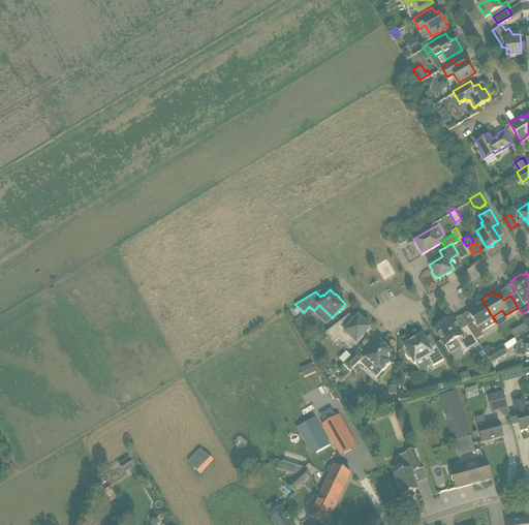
[(466,321),(477,339),(476,337),(483,333),(480,330),(495,321),(481,299),(469,306),(472,310),(468,312),(472,318),(467,321),(466,321)]
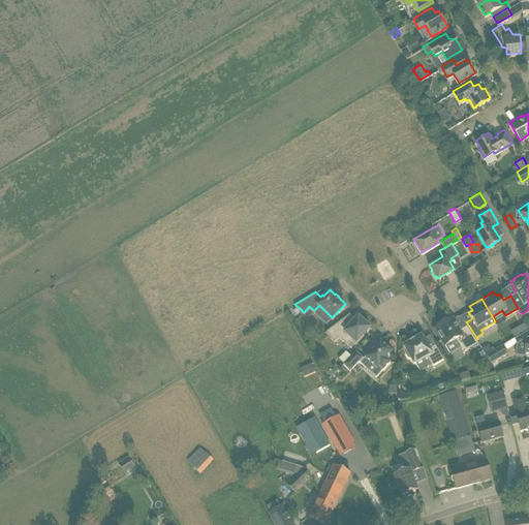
[(341,317),(325,329),(334,339),(339,335),(343,338),(351,345),(355,340),(356,340),(370,326),(358,314),(347,325),(345,323),(341,317)]
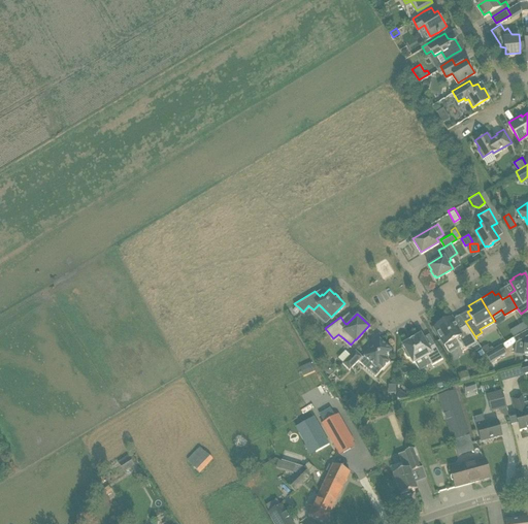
[(476,338),(465,321),(463,319),(462,319),(465,323),(458,327),(451,315),(442,320),(440,318),(435,321),(435,324),(434,325),(444,344),(456,337),(463,349),(477,340),(476,338)]
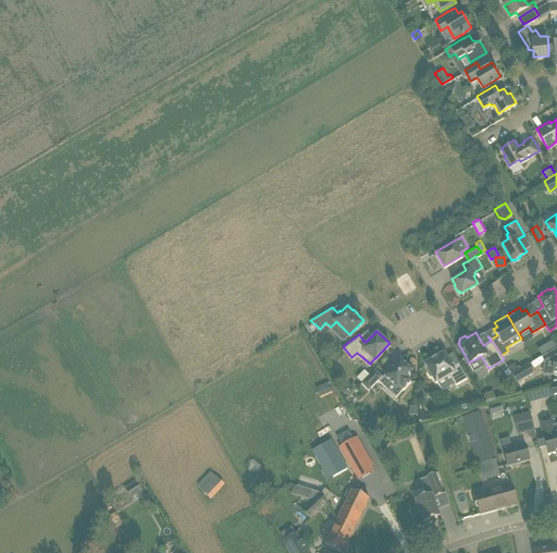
[(552,338),(544,342),(547,348),(555,344),(552,338)]
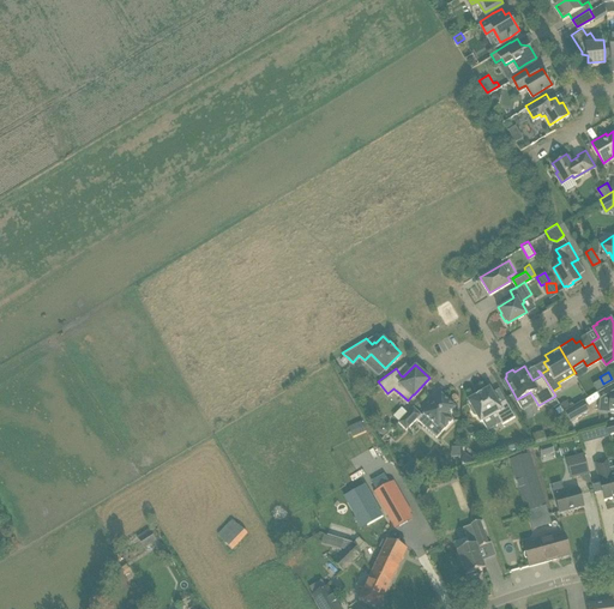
[(481,390),(480,390),(481,391),(476,393),(476,392),(475,393),(468,398),(480,418),(495,410),(503,421),(515,414),(511,408),(505,397),(498,402),(489,386),(482,390),(481,390)]
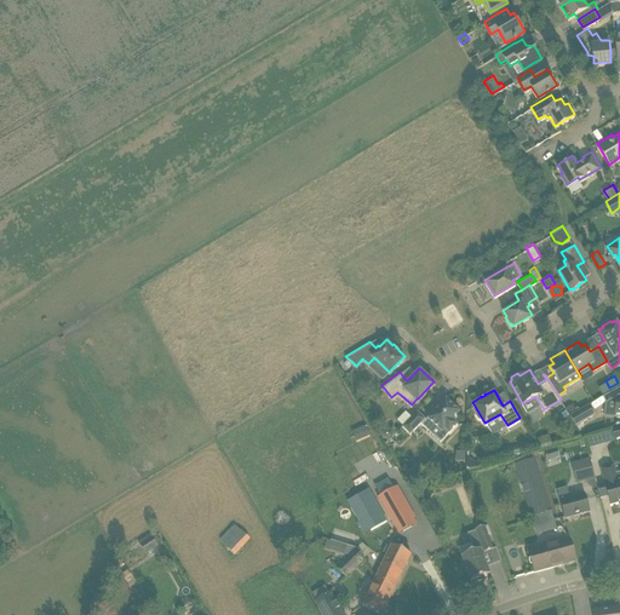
[(445,426),(449,430),(457,421),(452,417),(459,409),(458,407),(458,406),(453,401),(452,402),(446,396),(426,417),(417,408),(402,424),(409,431),(420,420),(428,427),(432,423),(435,425),(436,424),(441,429),(445,426)]
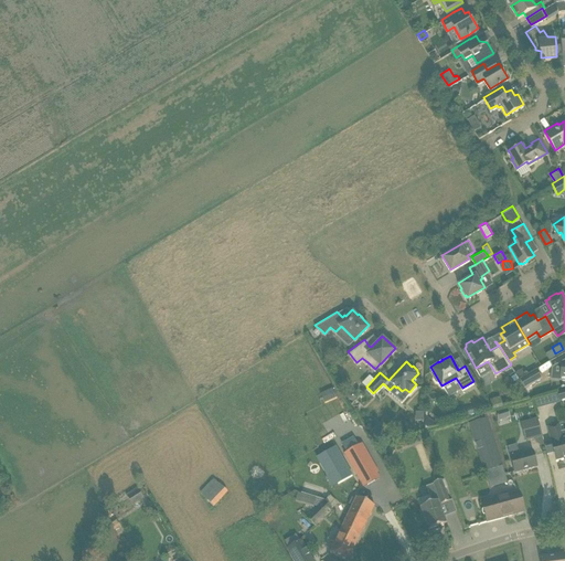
[(521,367),(515,370),(519,377),(525,372),(521,367)]
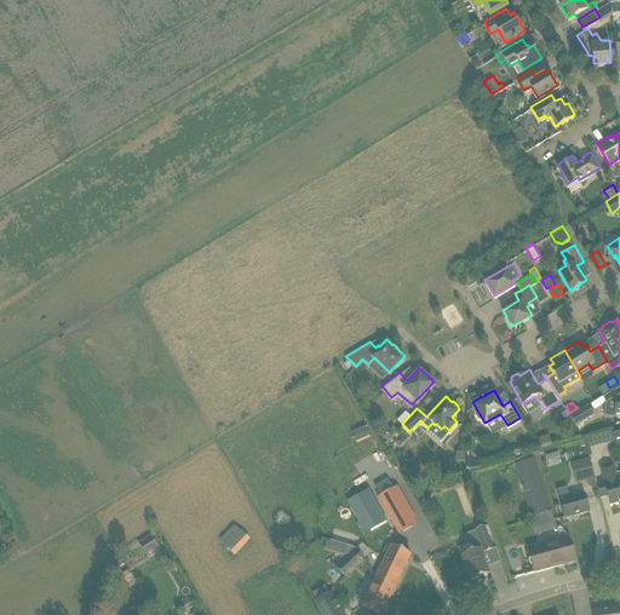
[(589,403),(570,414),(577,425),(595,414),(589,403)]
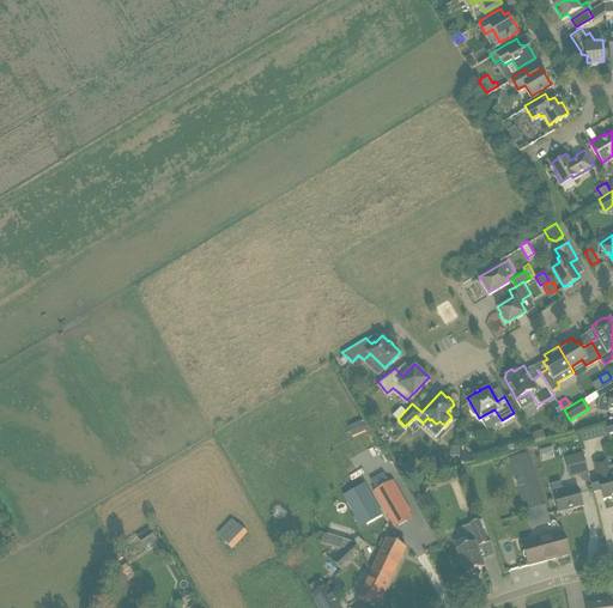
[(542,430),(532,433),(533,441),(544,437),(542,430)]
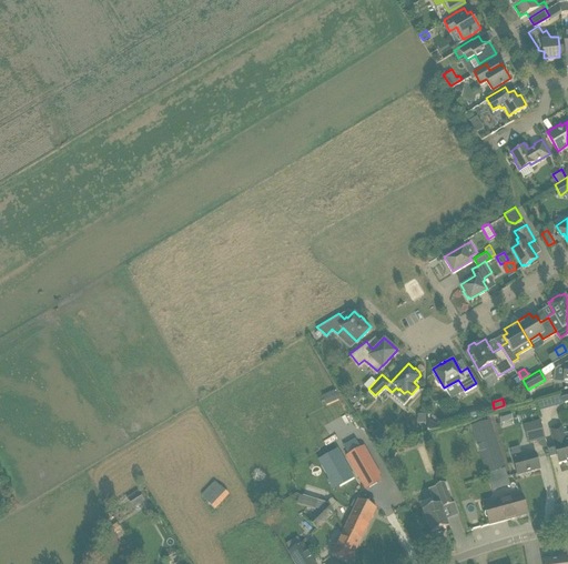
[(467,415),(479,413),(477,405),(466,409),(467,415)]
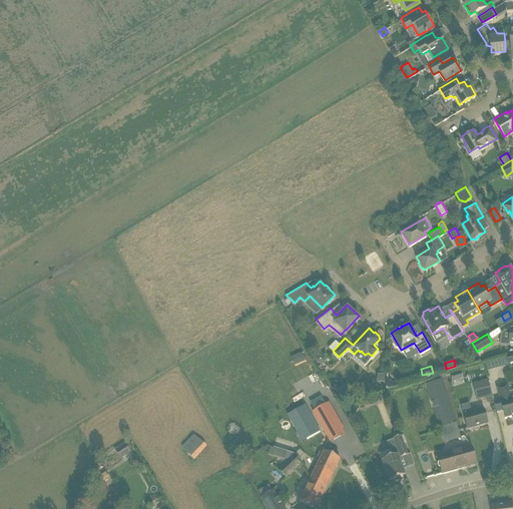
[(398,382),(386,374),(387,385),(398,382)]
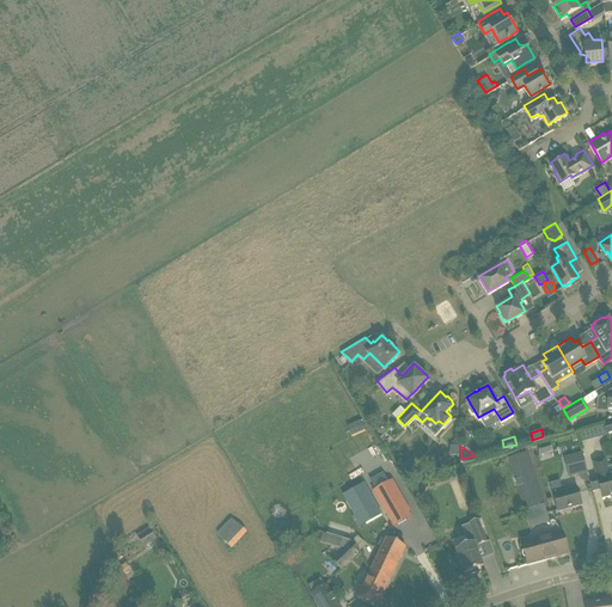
[(531,525),(549,517),(527,448),(508,454),(531,525)]
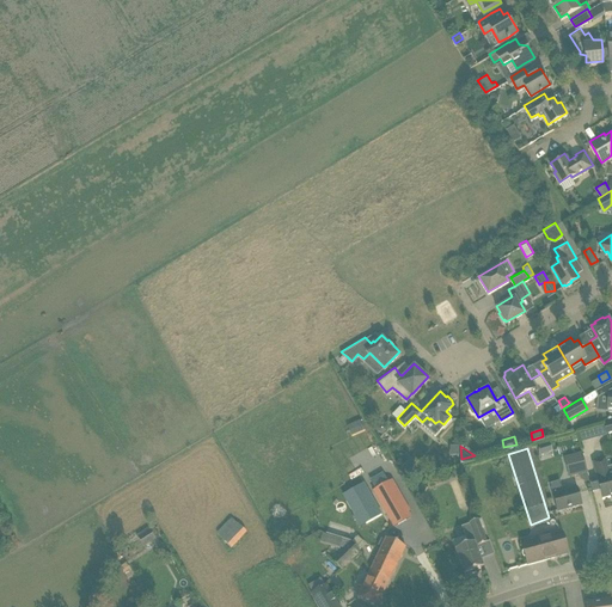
[(587,468),(582,449),(563,454),(569,473),(587,468)]
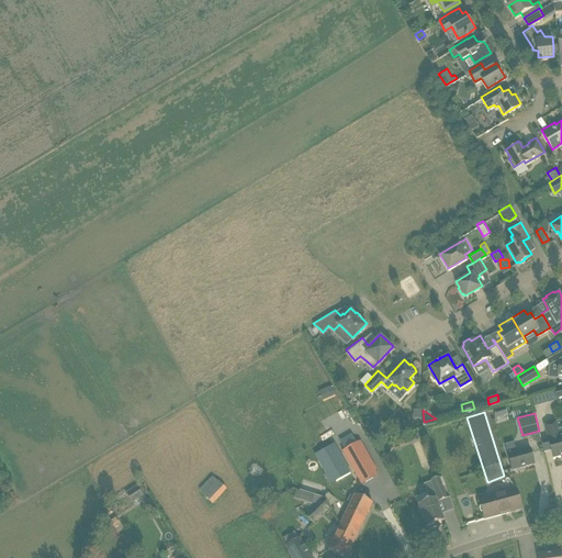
[(548,436),(541,437),(544,449),(551,447),(553,456),(561,453),(561,433),(560,434),(558,426),(555,419),(544,422),(548,436)]
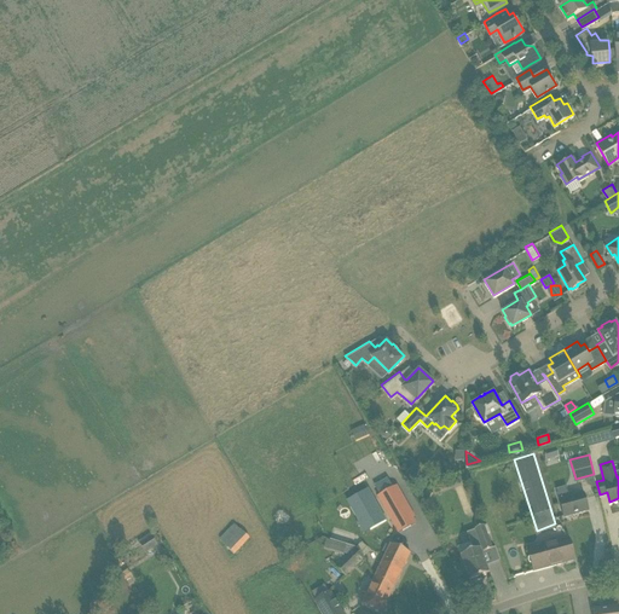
[(411,463),(403,473),(411,480),(420,471),(411,463)]
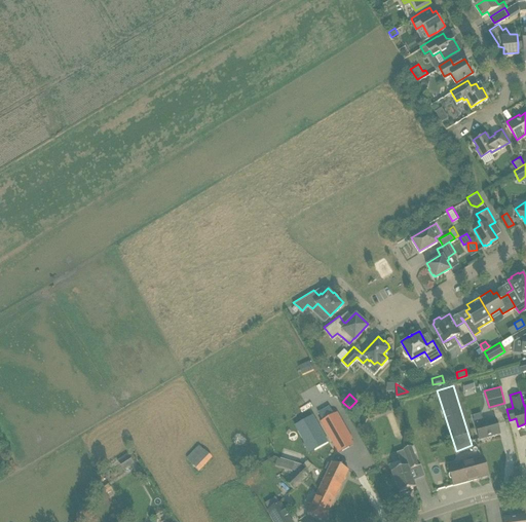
[(337,409),(321,418),(339,450),(355,441),(337,409)]
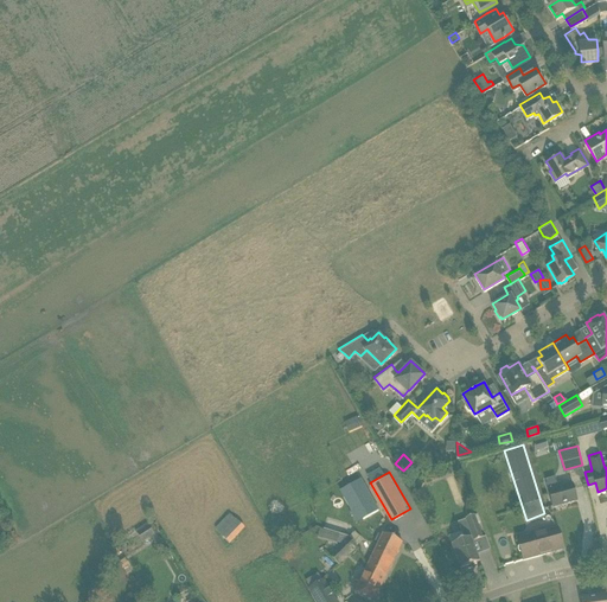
[(555,473),(545,476),(553,504),(577,498),(573,481),(572,481),(570,478),(562,481),(562,484),(558,485),(555,473)]
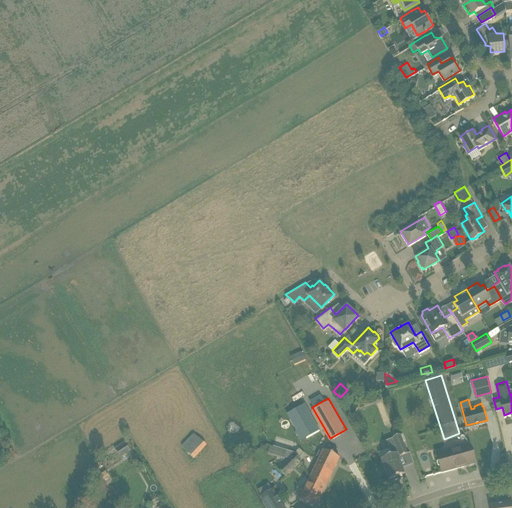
[(310,409),(295,416),(304,432),(306,430),(310,437),(322,431),(310,409)]
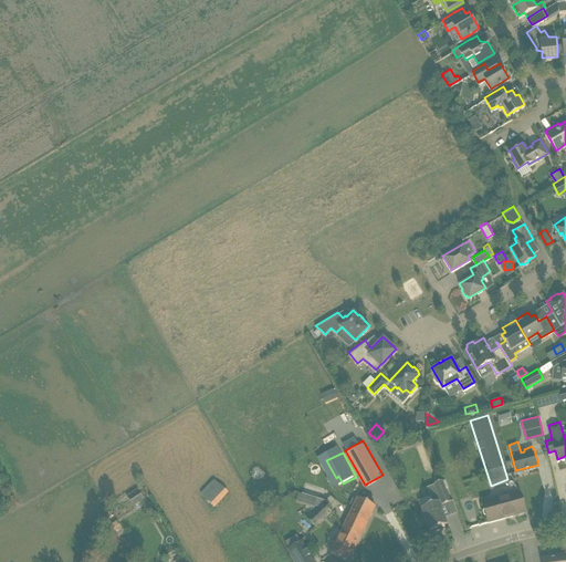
[(213,505),(228,489),(213,476),(200,491),(213,505)]
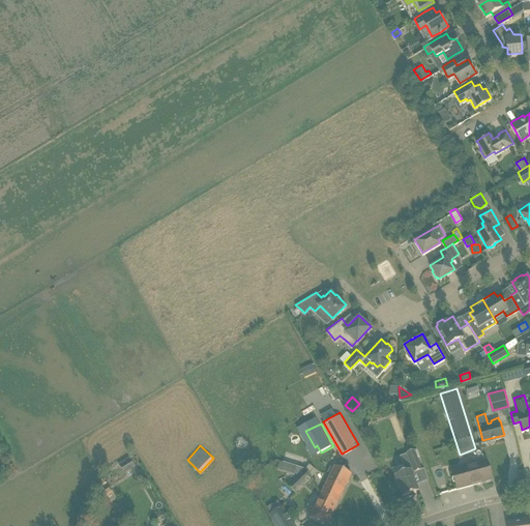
[(378,447),(372,449),(374,457),(380,454),(378,447)]
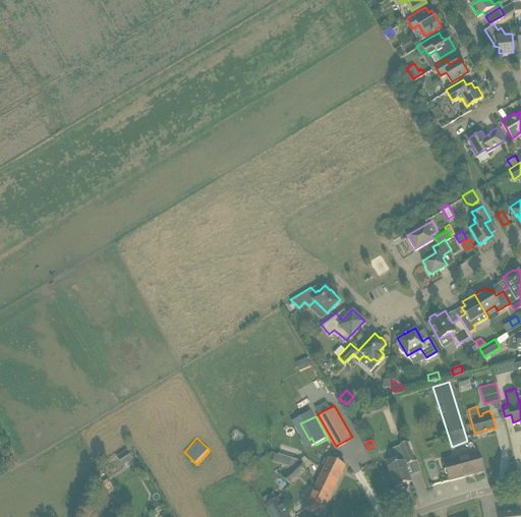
[(407,440),(399,443),(400,443),(393,446),(399,461),(388,465),(395,486),(398,485),(399,486),(405,484),(405,482),(411,480),(405,463),(414,459),(407,440)]
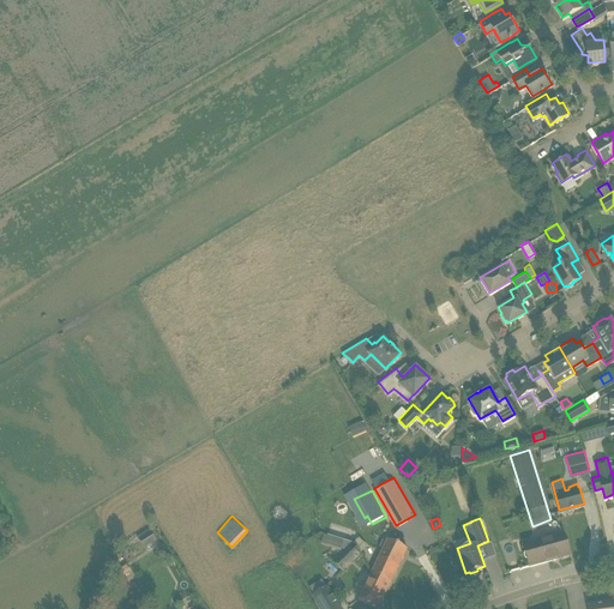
[(144,546),(156,538),(150,529),(138,536),(144,546)]
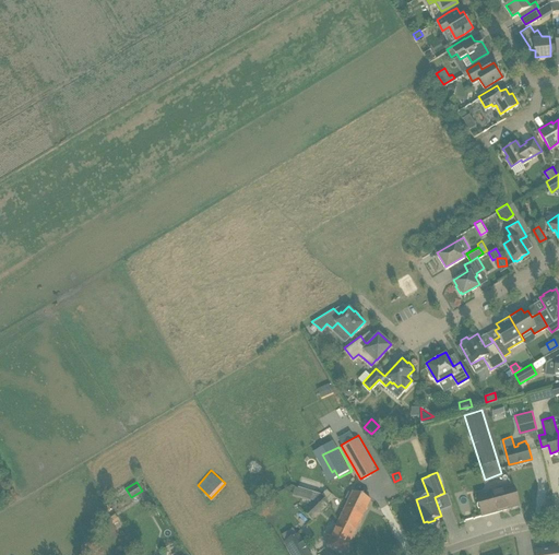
[(296,483),(293,492),(310,497),(313,488),(296,483)]
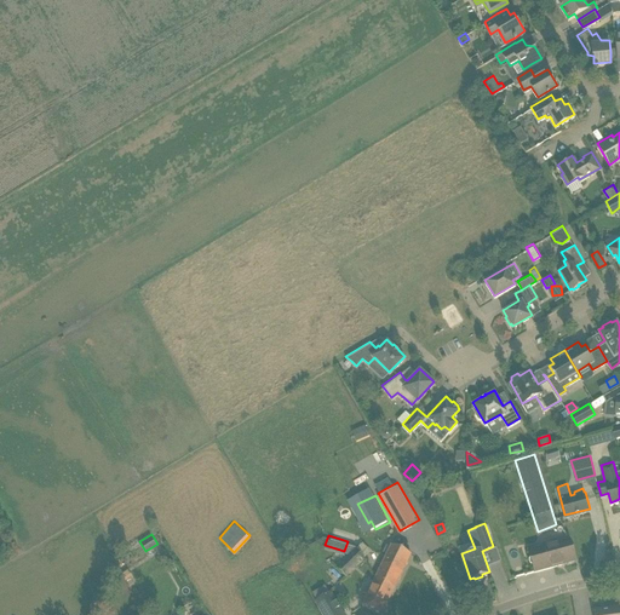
[(528,547),(534,569),(575,557),(569,536),(528,547)]
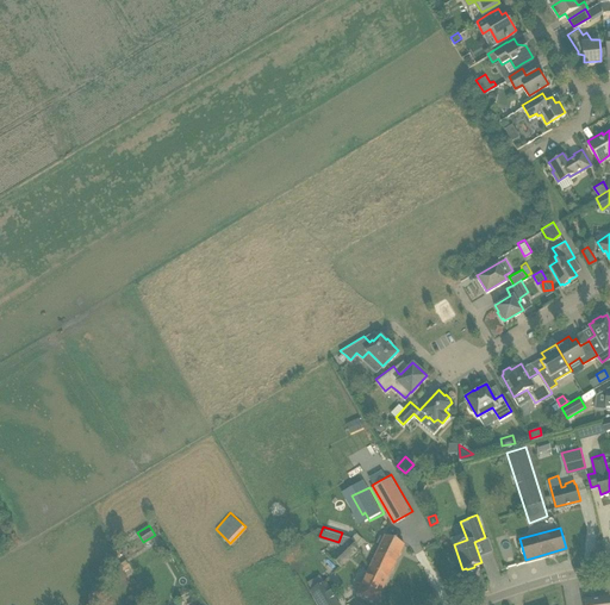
[(385,532),(361,580),(356,591),(375,600),(404,542),(393,537),(385,532)]
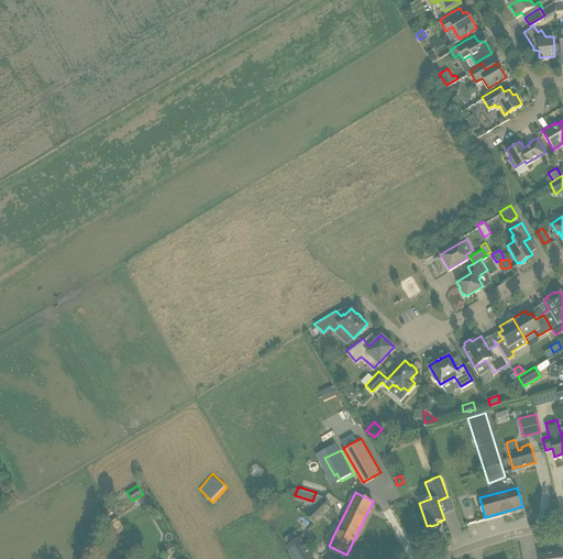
[(315,523),(332,505),(322,495),(305,513),(315,523)]
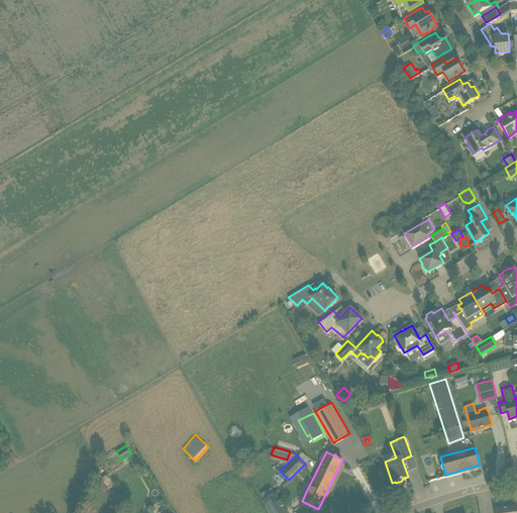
[(271,512),(287,512),(288,512),(275,491),(263,499),(271,512)]
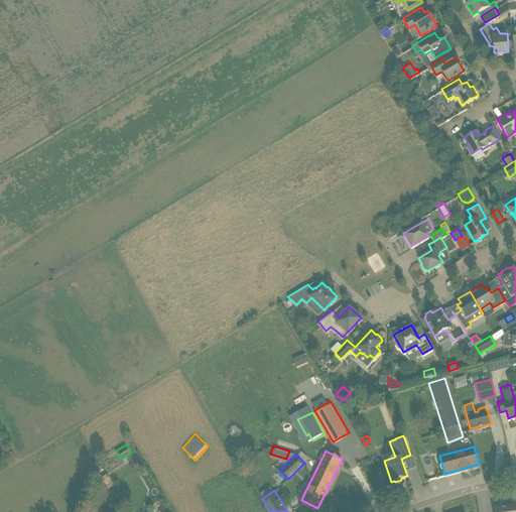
[(495,511),(515,511),(515,505),(515,503),(494,506),(495,511)]
